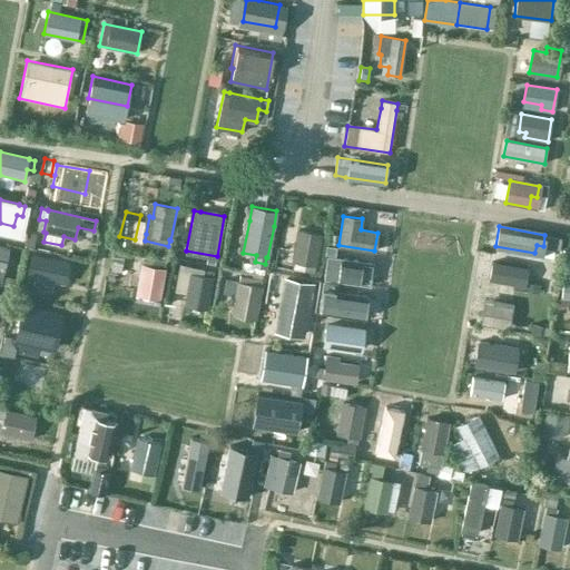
[(292,261),(305,264),(304,271),(314,272),(314,266),(315,266),(322,234),(297,229),(292,261)]
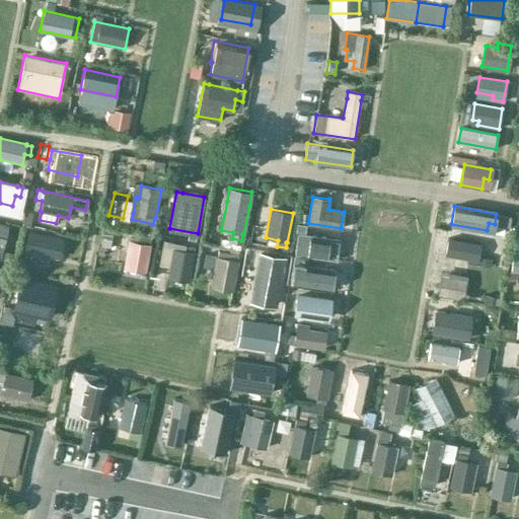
[(0,224),(0,257),(1,258),(3,247),(5,237),(12,239),(13,229),(8,228),(8,226),(0,224)]
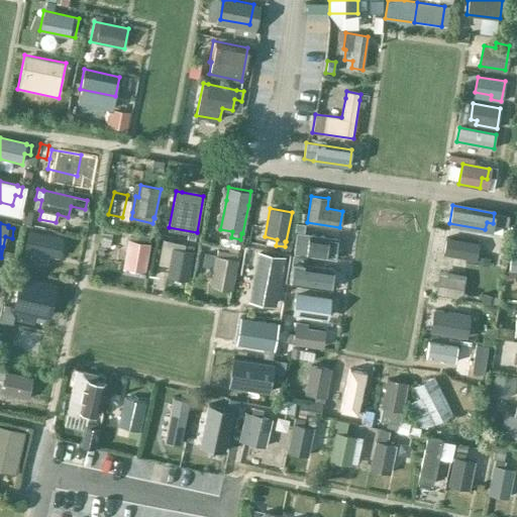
[(63,237),(33,232),(28,230),(26,241),(31,242),(29,252),(59,259),(63,237)]
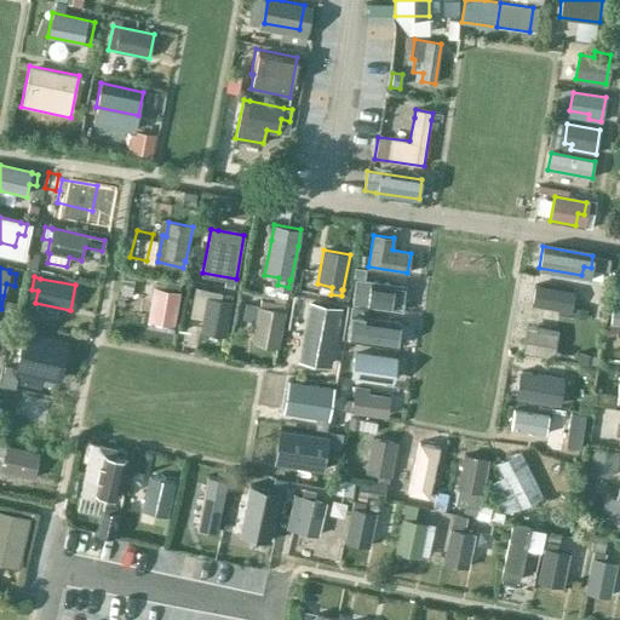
[(366,304),(402,309),(405,290),(390,287),(390,281),(369,279),(369,286),(359,283),(356,302),(367,303),(366,304)]
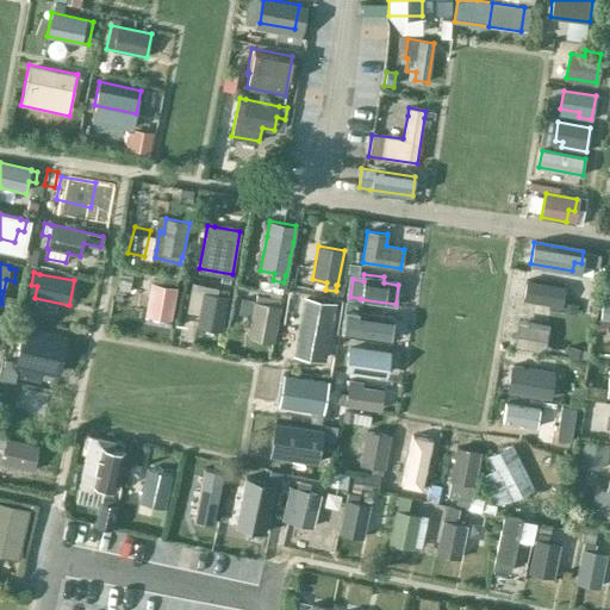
[(178,280),(151,275),(145,318),(170,323),(178,280)]
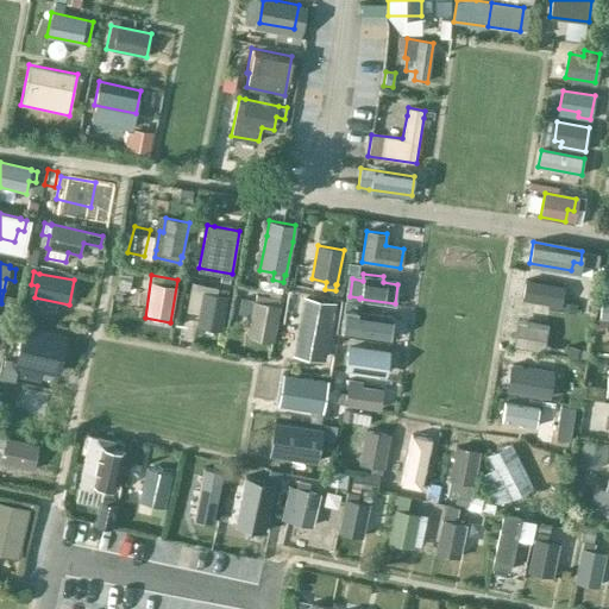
[(526,281),(523,300),(548,305),(547,308),(559,311),(559,309),(569,312),(570,303),(564,302),(566,288),(526,281)]
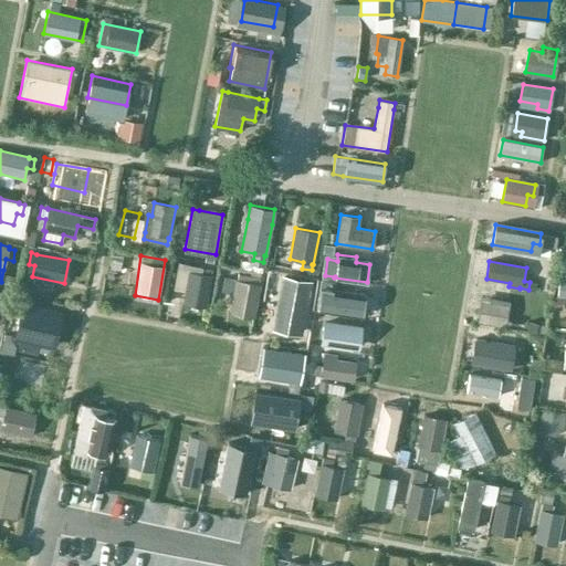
[(202,269),(201,274),(188,272),(182,303),(206,307),(212,276),(210,276),(211,271),(202,269)]
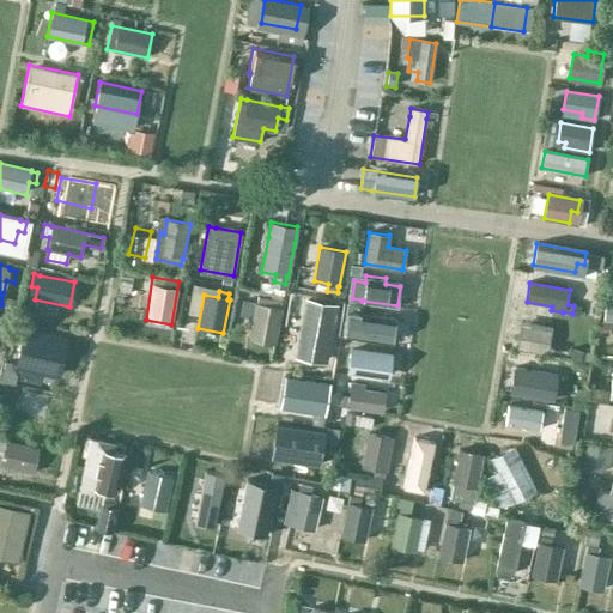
[(255,303),(249,338),(275,343),(281,308),(280,308),(283,295),(272,292),(271,298),(259,296),(256,303),(255,303)]
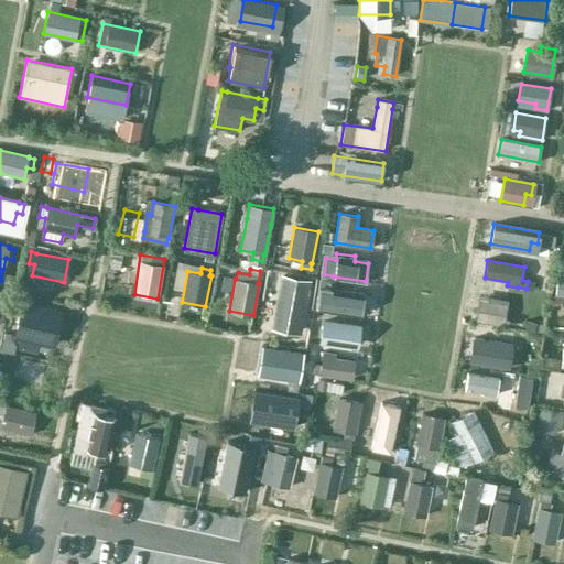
[(321,278),(316,307),(362,314),(365,294),(332,290),(334,279),(321,278)]
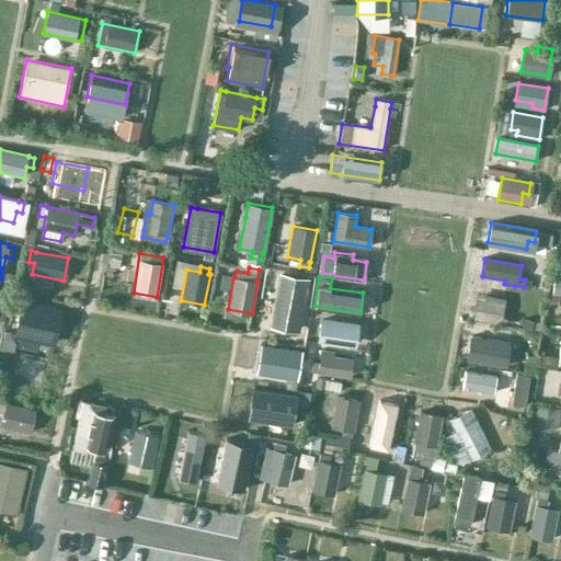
[(283,278),(282,287),(275,318),(299,322),(306,292),(305,292),(306,282),(295,279),(295,281),(283,278)]
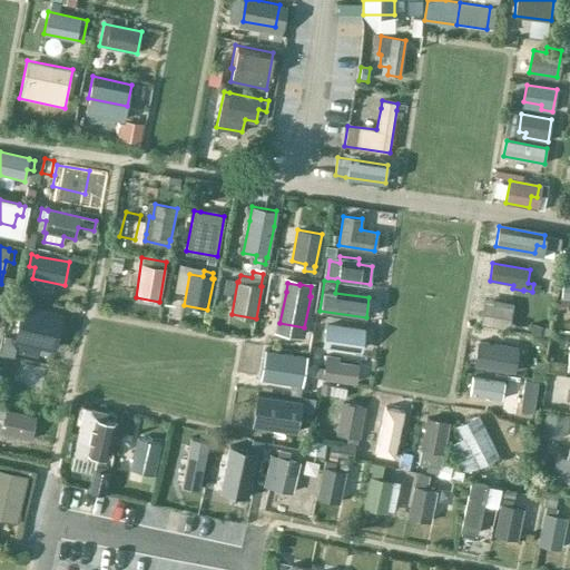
[(484,304),(481,323),(508,327),(512,303),(493,300),(492,305),(484,304)]
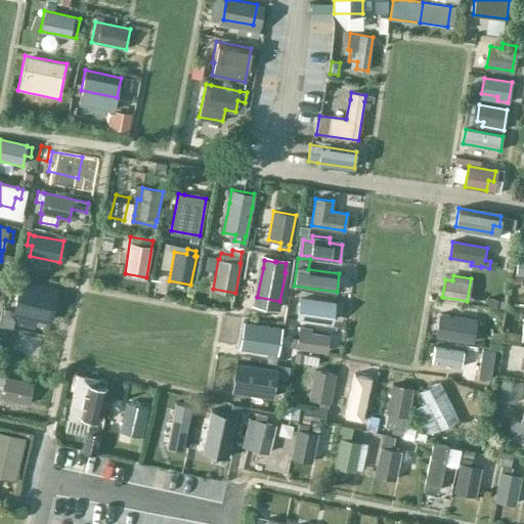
[(58,291),(20,282),(14,312),(52,320),(58,291)]
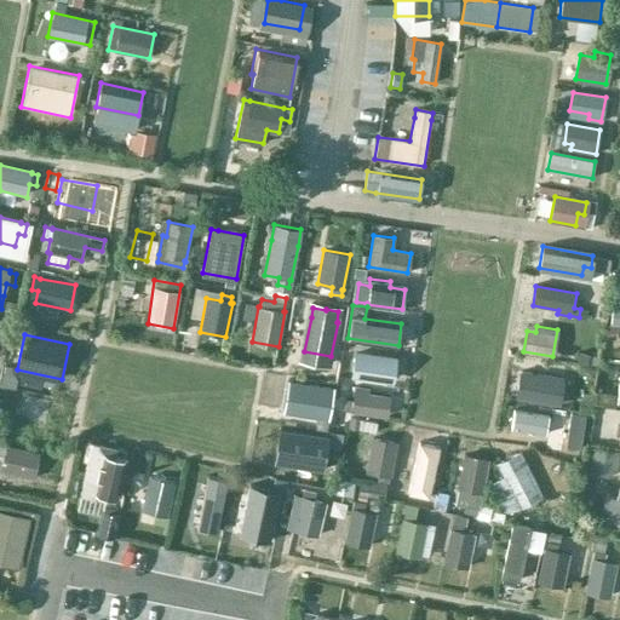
[(354,352),(351,372),(356,373),(355,378),(385,382),(386,377),(395,378),(397,359),(354,352)]
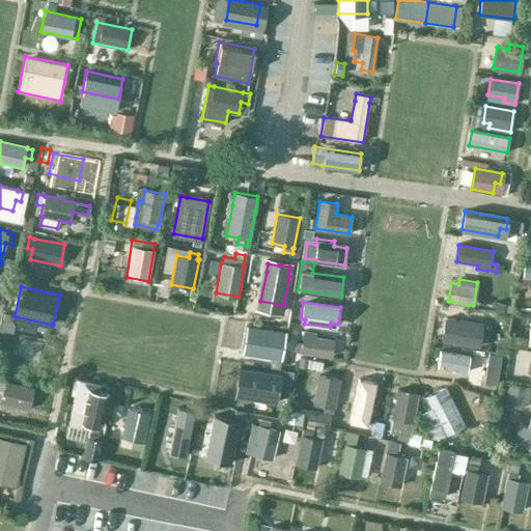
[(446,318),(442,340),(479,346),(482,325),(446,318)]
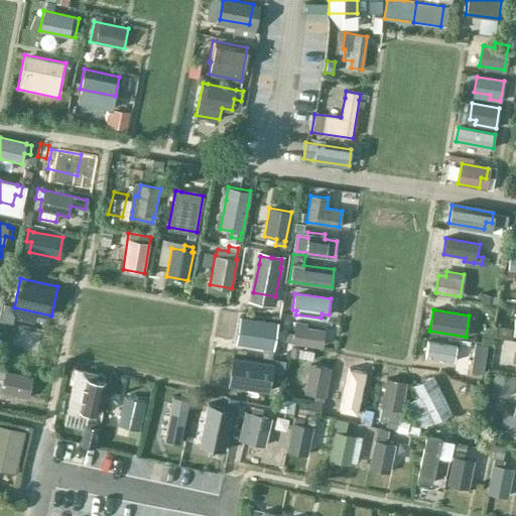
[(239,316),(236,339),(265,343),(274,344),(276,333),(277,323),(268,321),(239,316)]
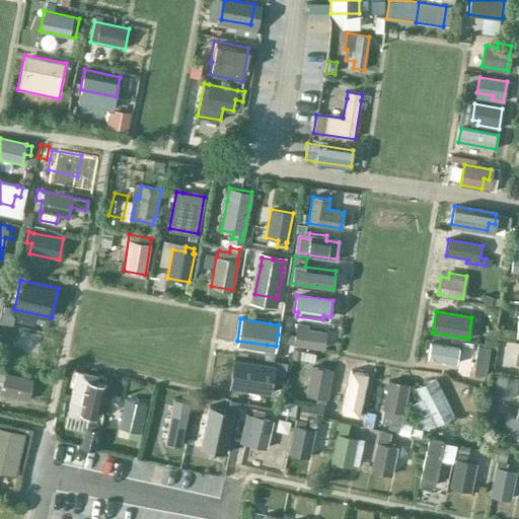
[(288,343),(323,349),(326,331),(308,329),(309,325),(297,323),(295,335),(289,334),(288,343)]
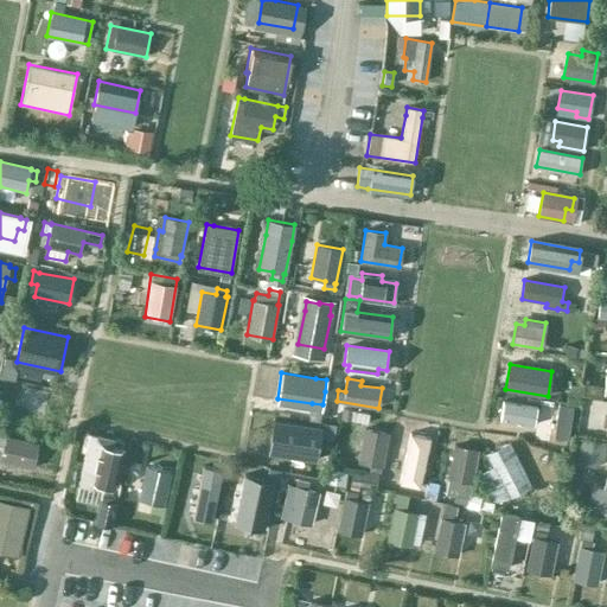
[(16,387),(10,385),(7,395),(13,397),(10,411),(43,419),(49,393),(16,387)]
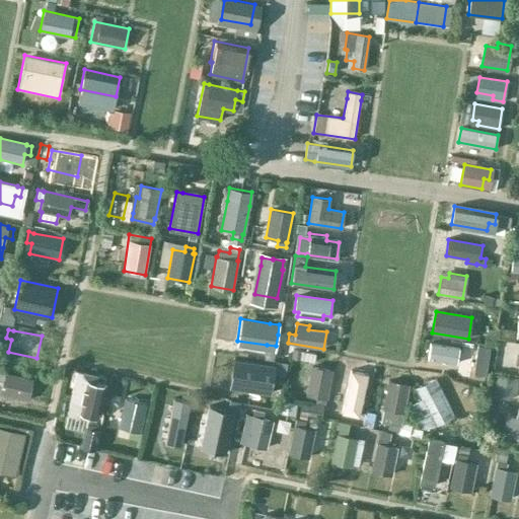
[(459,348),(430,344),(428,359),(457,363),(459,348)]
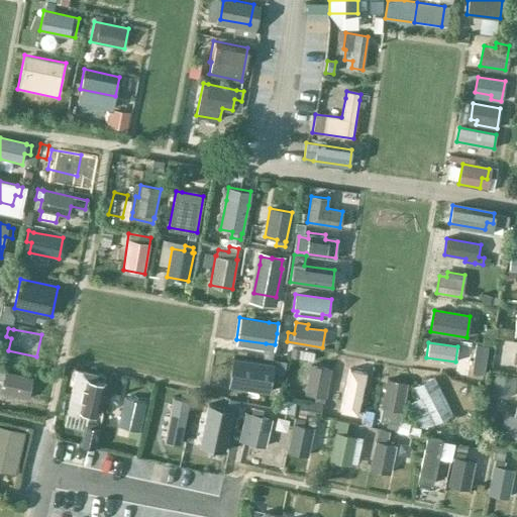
[(260,384),(263,362),(233,357),(231,379),(260,384)]
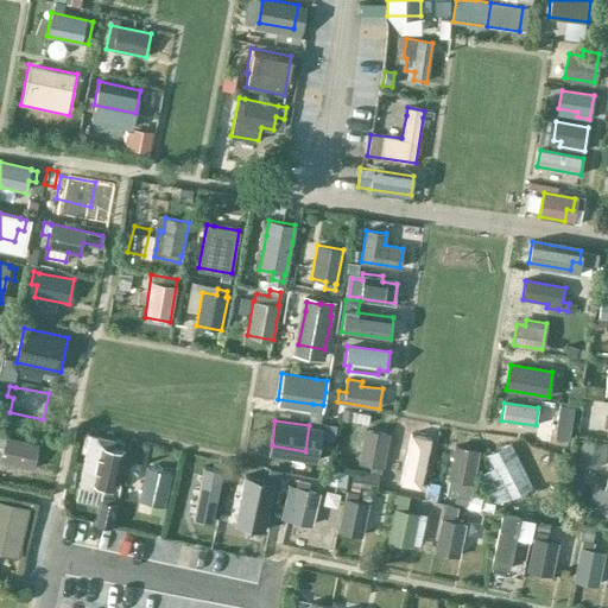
[(578,429),(577,462),(589,463),(591,430),(578,429)]
